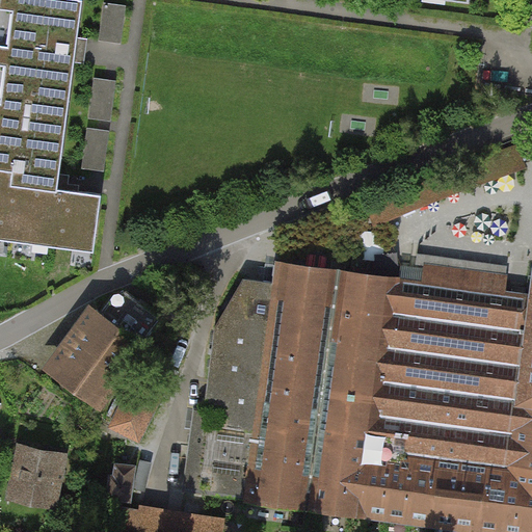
[(82,1),(72,0),(0,0),(0,110),(67,120),(76,49),(82,1)]
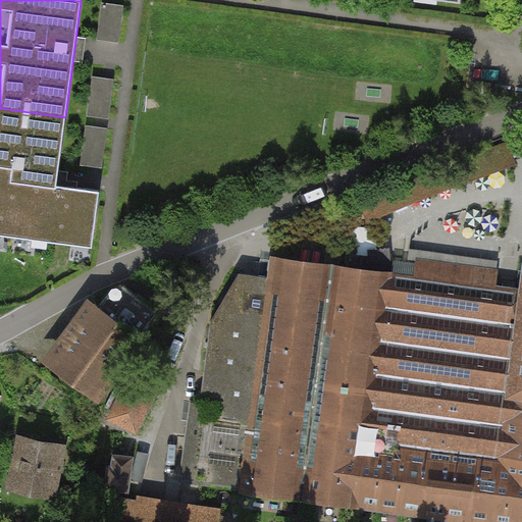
[(91,73),(83,109),(110,115),(118,80),(91,73)]
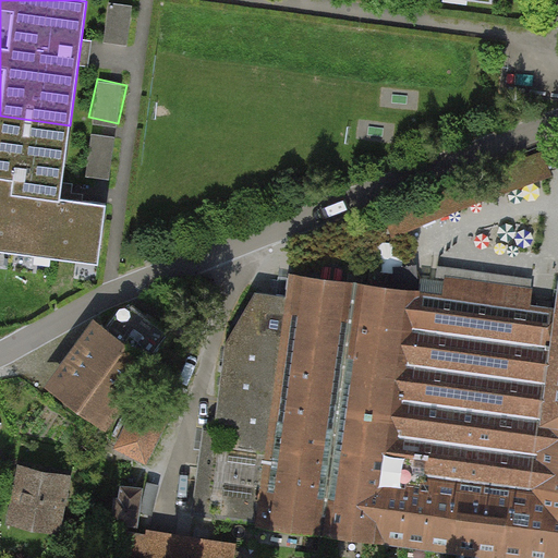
[(70,125),(0,116),(0,259),(98,273),(107,206),(60,201),(61,192),(70,125)]
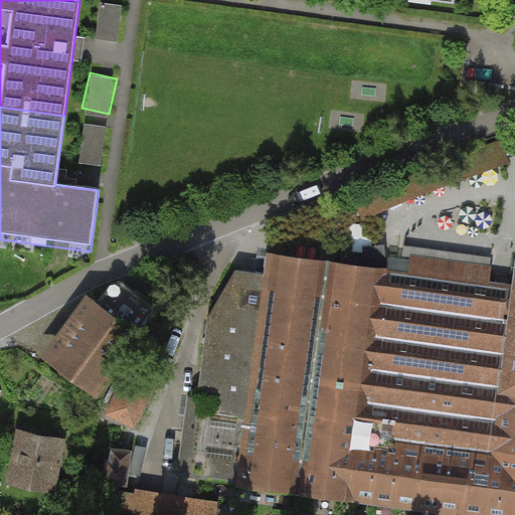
[(499,142),(356,196),(363,214),(506,159),(499,142)]
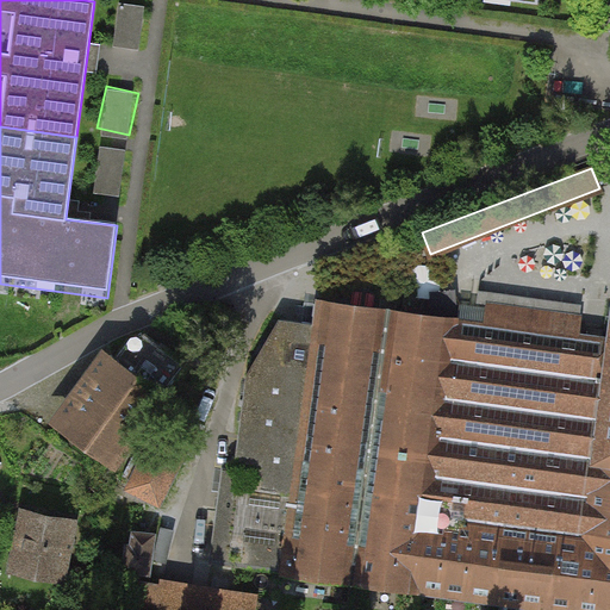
[(281,576),(545,609),(609,609),(609,311),(607,337),(583,334),(586,307),(468,292),(465,319),(327,300),(324,324),(313,323),(284,319),(248,378),(232,468),(223,467),(210,567),(281,576)]
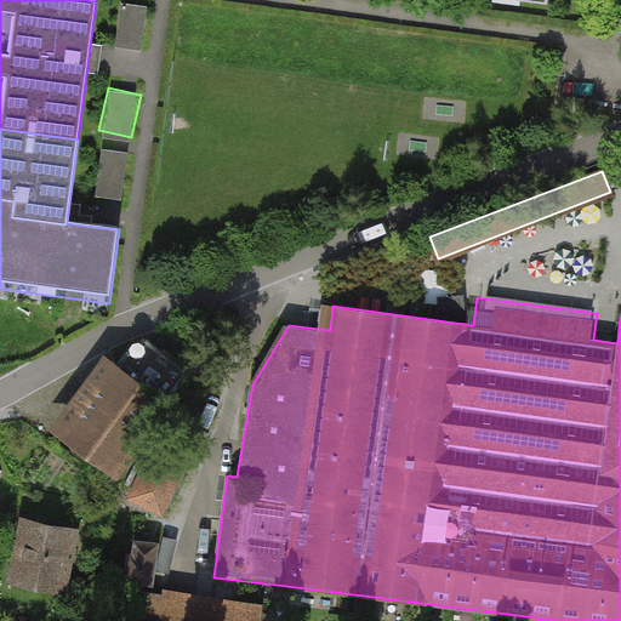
[(73,399),(49,432),(118,482),(144,443),(171,405),(103,357),(77,394),(73,399)]
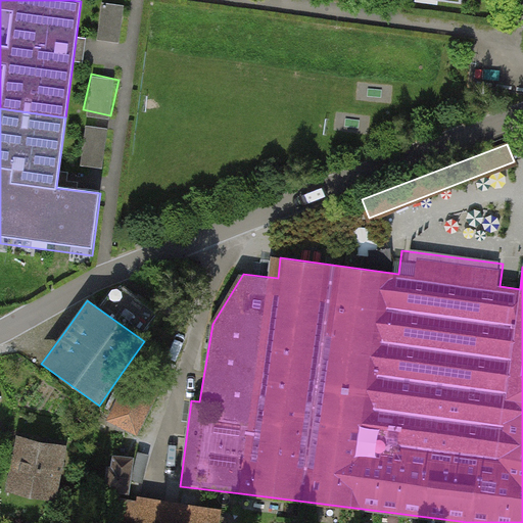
[(136,436),(158,390),(130,376),(106,422),(136,436)]
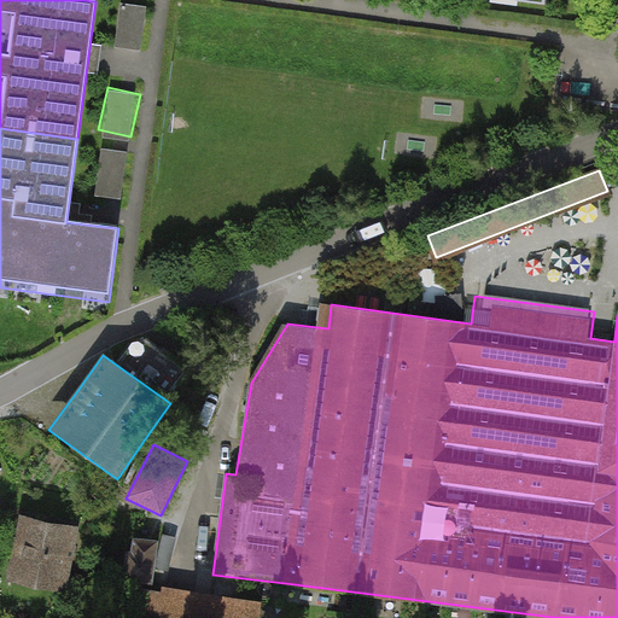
[(64,595),(79,528),(22,516),(7,582),(64,595)]
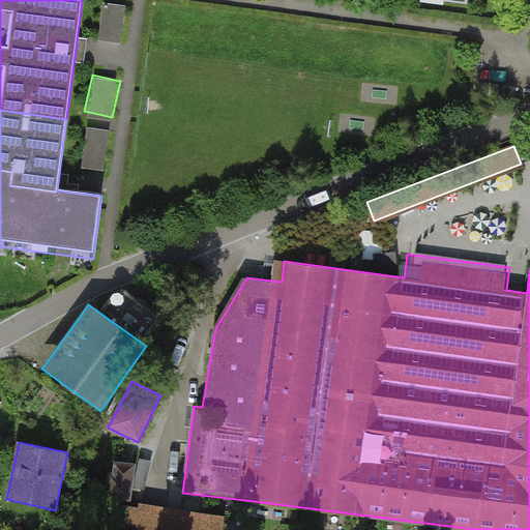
[(112,473),(109,495),(129,498),(134,465),(118,463),(116,474),(112,473)]
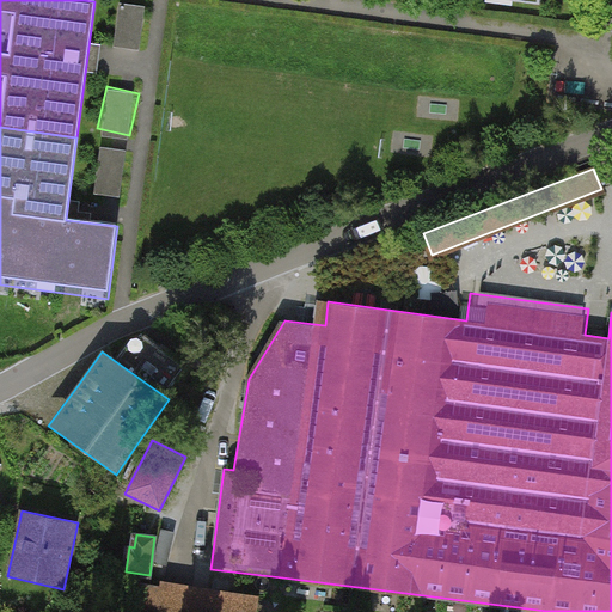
[(280,611),(281,604),(139,582),(135,610),(148,611),(280,611)]
